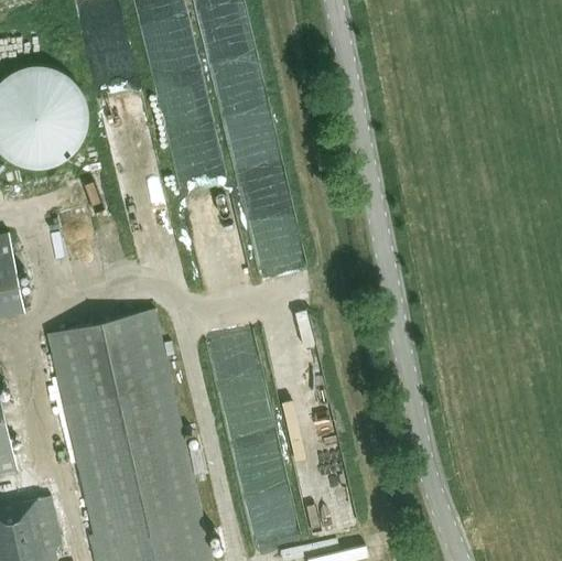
[(0,154),(2,158),(7,161),(11,163),(17,165),(20,166),(25,169),(30,170),(35,170),(41,170),(46,169),(50,168),(55,165),(60,163),(63,162),(67,159),(72,155),(75,151),(78,147),(82,142),(84,137),(85,132),(86,129),(87,125),(87,123),(87,121),(87,118),(87,116),(87,112),(86,109),(86,107),(85,104),(85,101),(83,97),(80,92),(77,87),(75,85),(72,81),(68,78),(66,76),(63,74),(58,72),(56,71),(53,69),(50,68),(46,67),(41,66),(35,66),(32,66),(26,67),(21,68),(17,69),(11,72),(8,74),(3,77),(0,81),(0,154)]
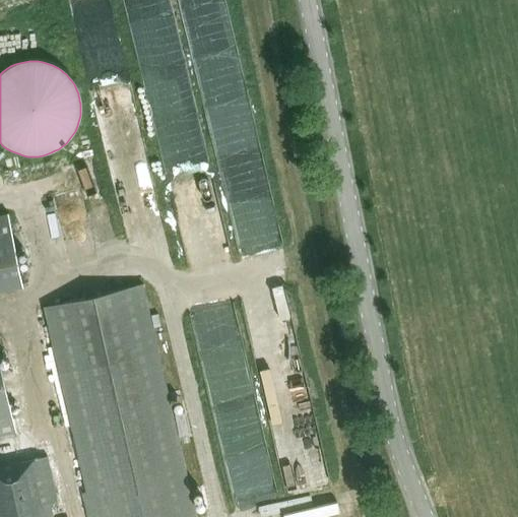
[(6,216),(0,217),(0,293),(21,288),(6,216)]
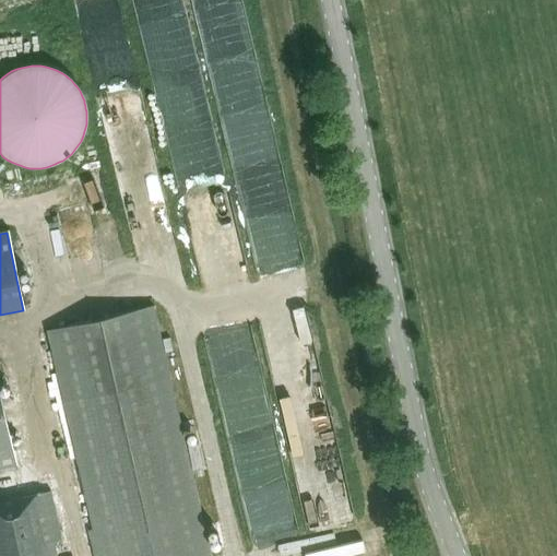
[(86,531),(91,555),(206,555),(151,307),(45,332),(91,531),(86,531)]
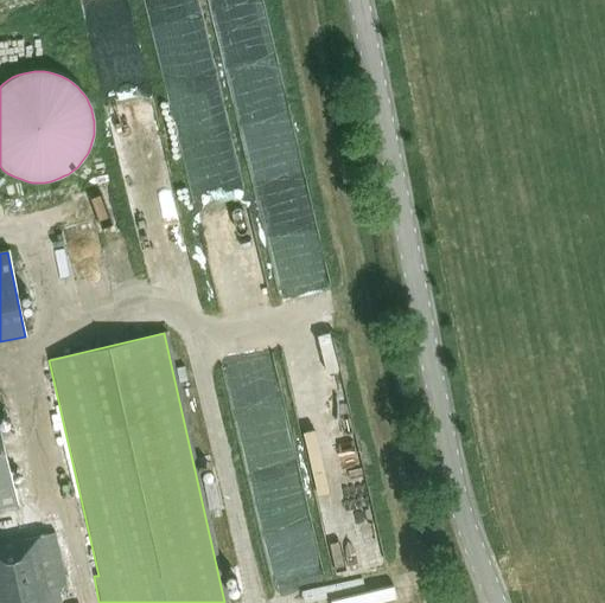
[(0,512),(18,507),(0,429),(0,512)]
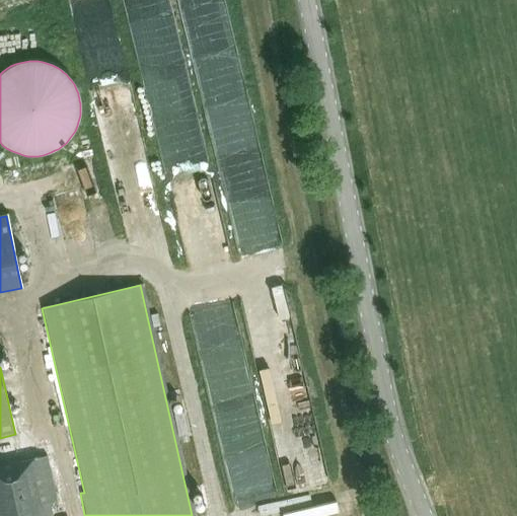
[(19,460),(0,464),(0,515),(50,515),(48,505),(56,504),(46,459),(20,463),(19,460)]
